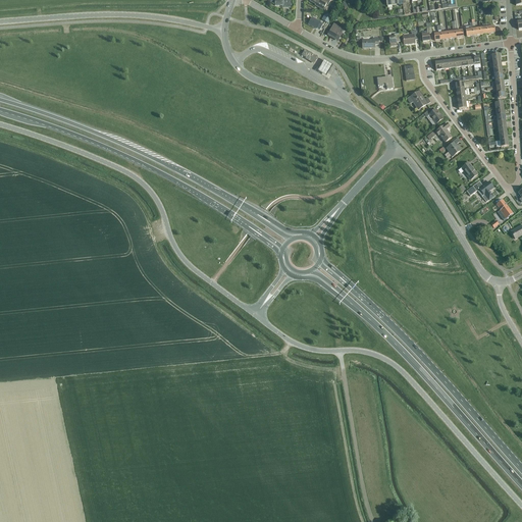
[(328,5),(330,0),(324,0),(323,0),(311,0),(310,1),(318,5),(317,7),(323,10),(327,4),(328,5)]
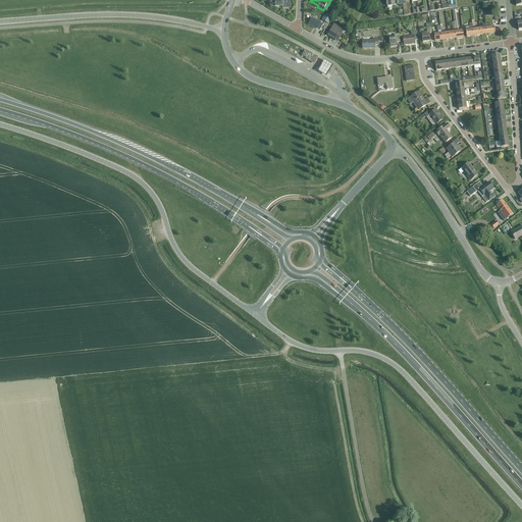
[(326,13),(322,19),(328,23),(332,17),(326,13)]
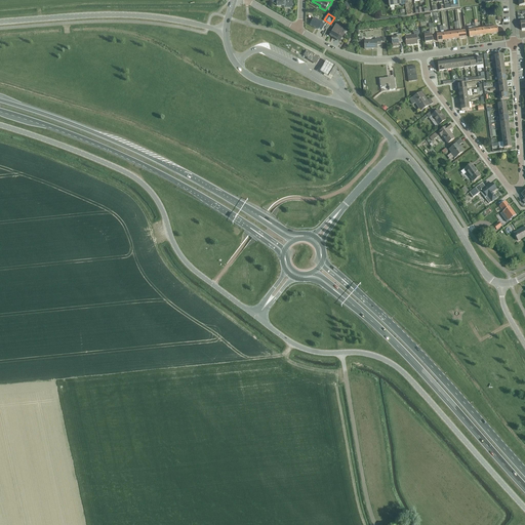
[(319,29),(322,30),(325,25),(314,18),(310,25),(318,30),(319,29)]
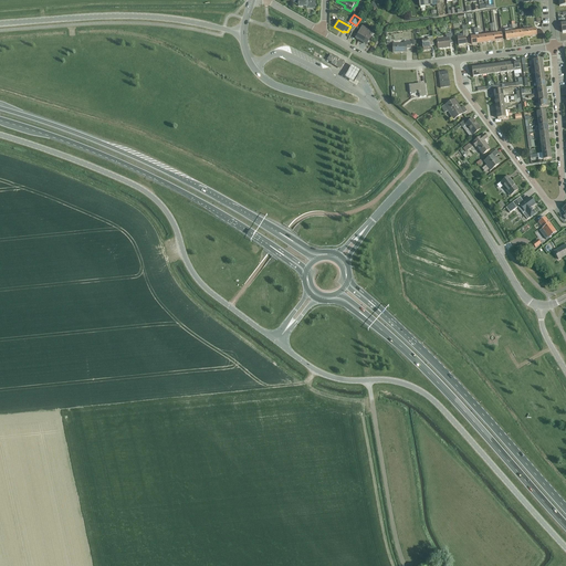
[(458,35),(458,38),(459,45),(467,45),(465,38),(468,37),(467,25),(463,25),(463,27),(462,27),(463,34),(458,35)]
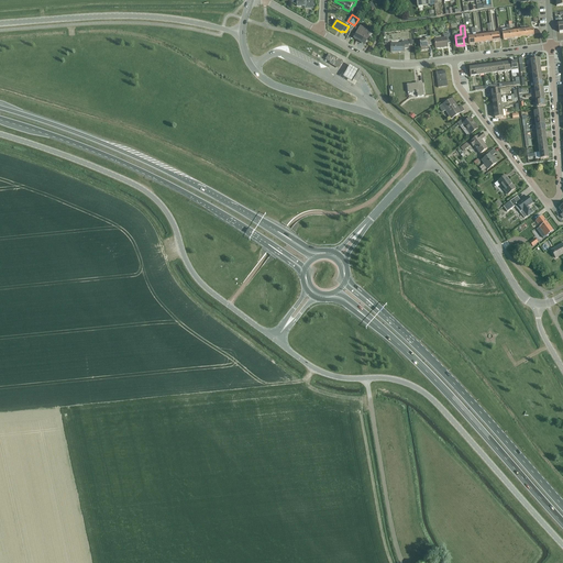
[(529,25),(525,26),(526,37),(534,36),(533,35),(539,34),(539,30),(533,30),(533,29),(529,30),(529,25)]
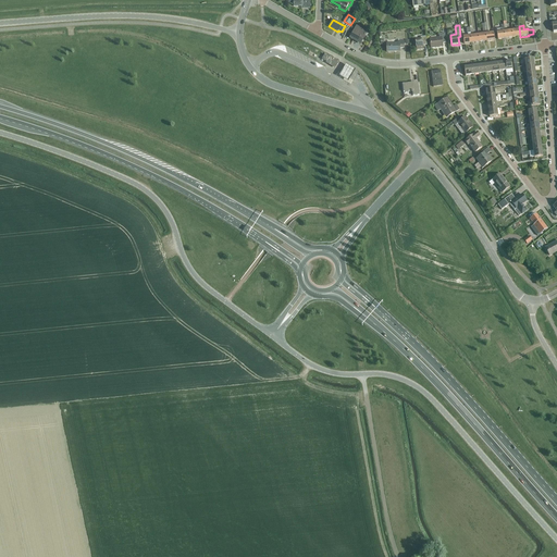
[(355,38),(362,42),(366,37),(362,35),(364,31),(357,26),(350,38),(354,40),(355,38)]
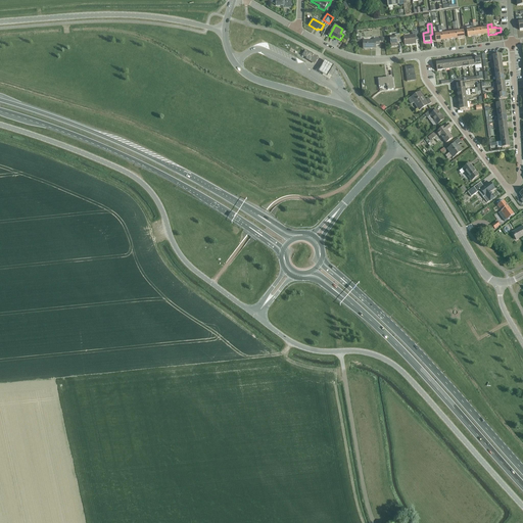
[(471,28),(466,28),(467,31),(467,37),(475,36),(474,30),(473,27),(471,28)]
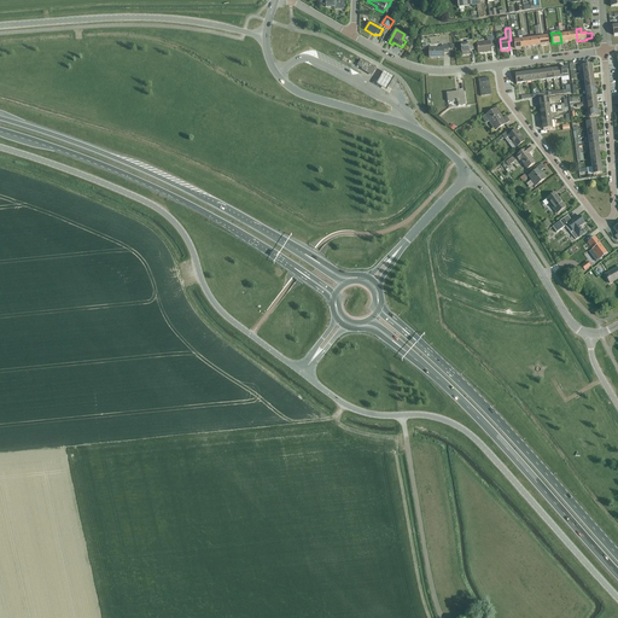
[(494,36),(487,36),(488,41),(477,42),(478,53),(491,51),(491,47),(495,46),(494,36)]
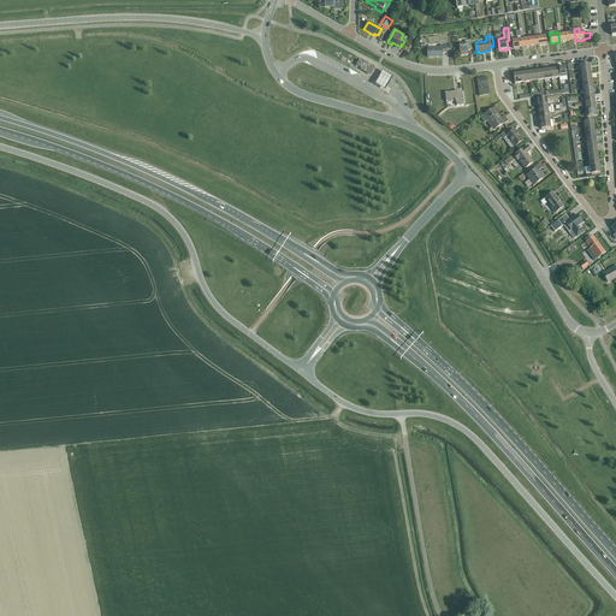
[(468,49),(472,49),(471,40),(465,41),(465,42),(458,43),(461,55),(469,54),(468,49)]
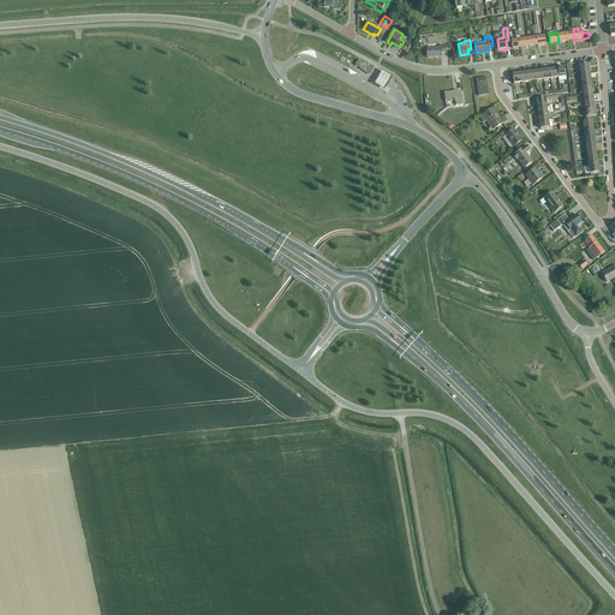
[(446,53),(446,45),(440,45),(440,48),(428,48),(428,57),(442,57),(442,53),(446,53)]
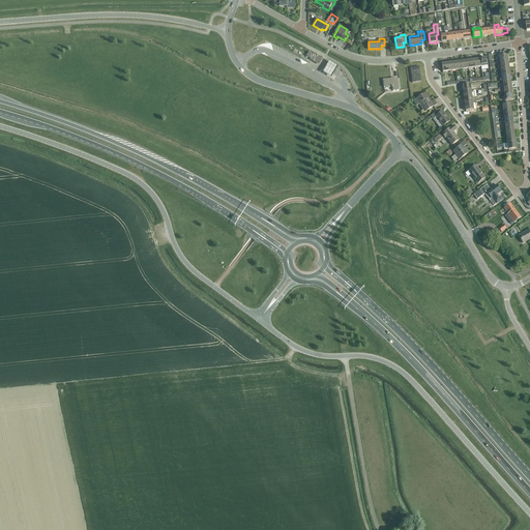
[(306,57),(319,64),(322,59),(310,51),(306,57)]
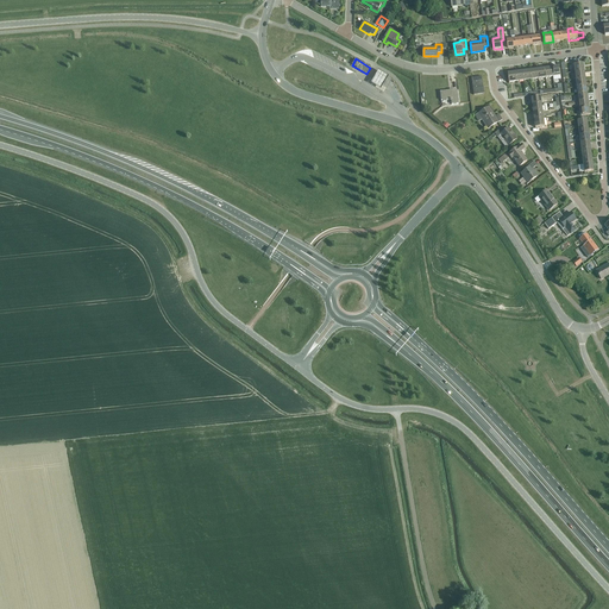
[(381,89),(388,77),(378,71),(371,83),(381,89)]
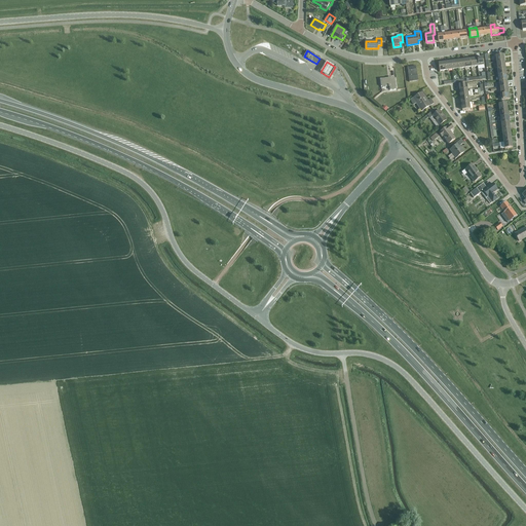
[(408,67),(410,82),(418,81),(416,66),(408,67)]
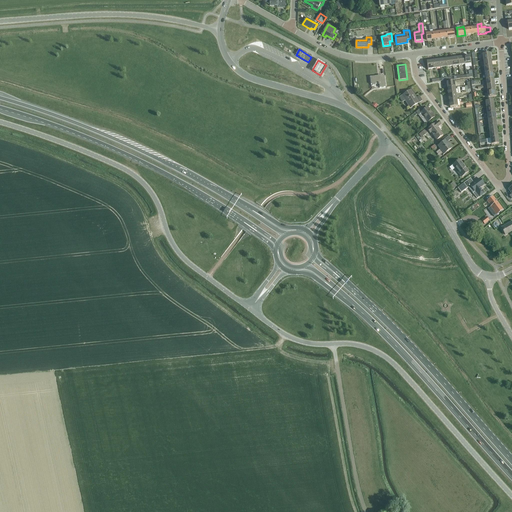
[(379,84),(380,88),(385,87),(384,76),(370,77),(371,84),(378,83),(378,85),(379,84)]
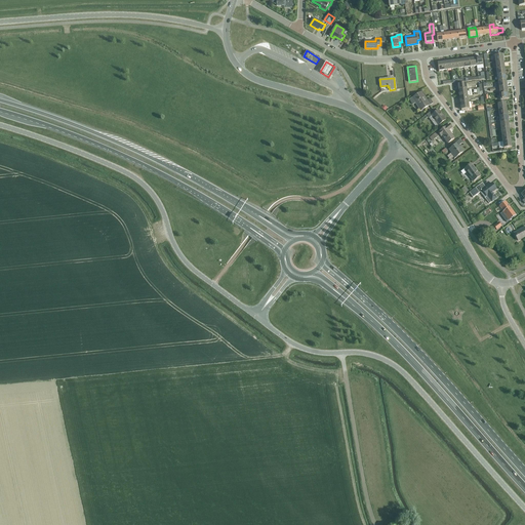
[(419,110),(420,112),(433,104),(431,98),(427,101),(422,94),(423,93),(422,92),(410,101),(413,106),(416,104),(419,109),(419,110)]
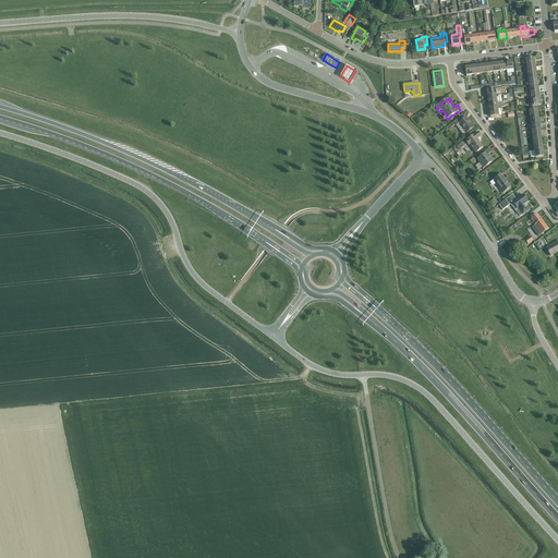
[(461,117),(453,122),(456,125),(459,123),(466,133),(474,128),(466,118),(463,120),(461,117)]
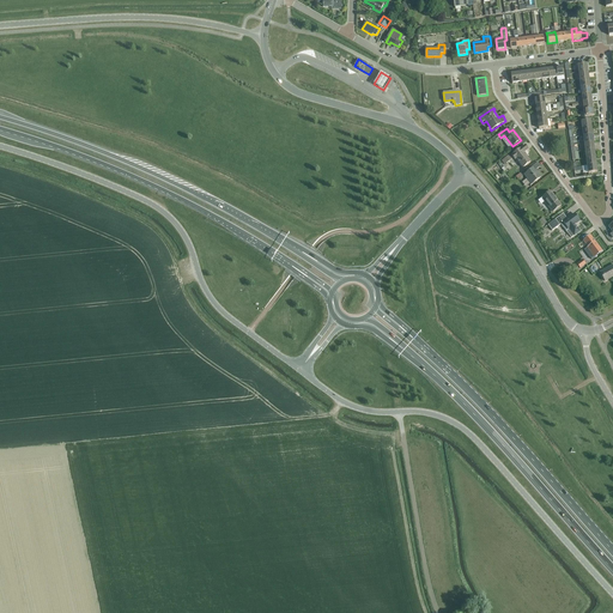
[(525,152),(528,150),(526,146),(522,149),(521,149),(513,155),(514,155),(513,156),(515,159),(516,159),(523,168),(532,162),(525,152)]
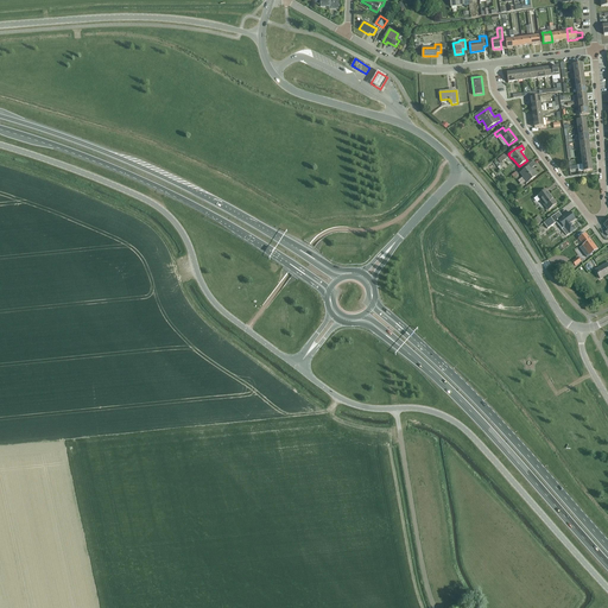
[(498,159),(500,163),(508,158),(505,153),(498,159)]
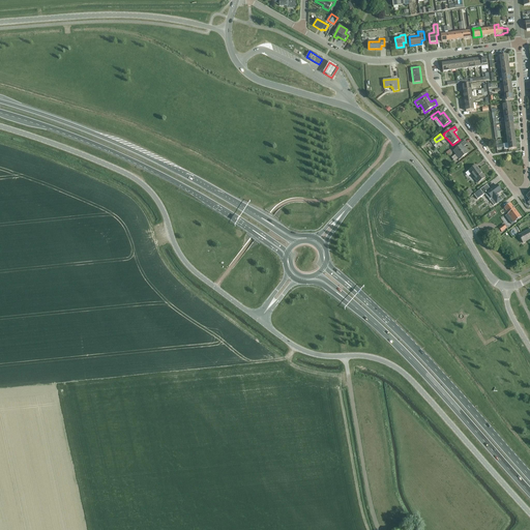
[(464,147),(468,144),(466,141),(455,148),(457,149),(454,151),(461,159),(468,153),(464,147)]
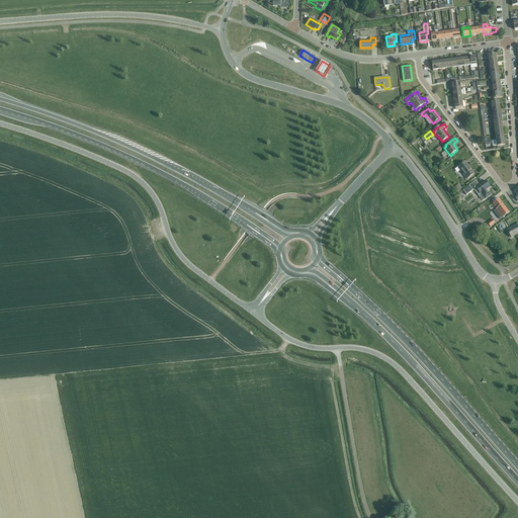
[(464,162),(458,167),(467,179),(473,174),(464,162)]
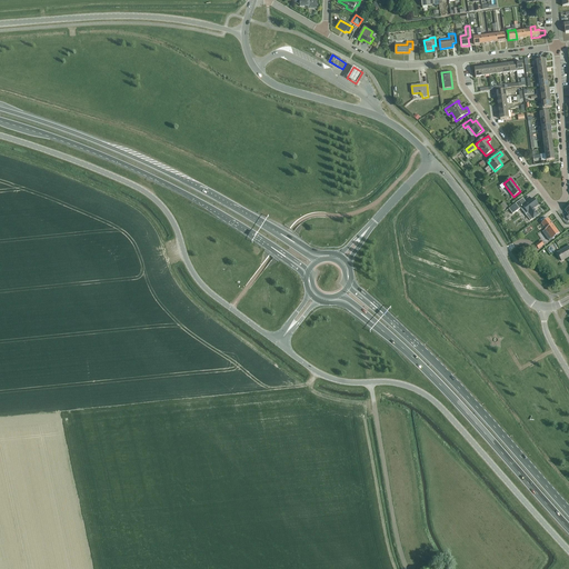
[(533,199),(520,208),(526,215),(528,212),(530,216),(532,219),(538,215),(533,209),(538,206),(533,199)]
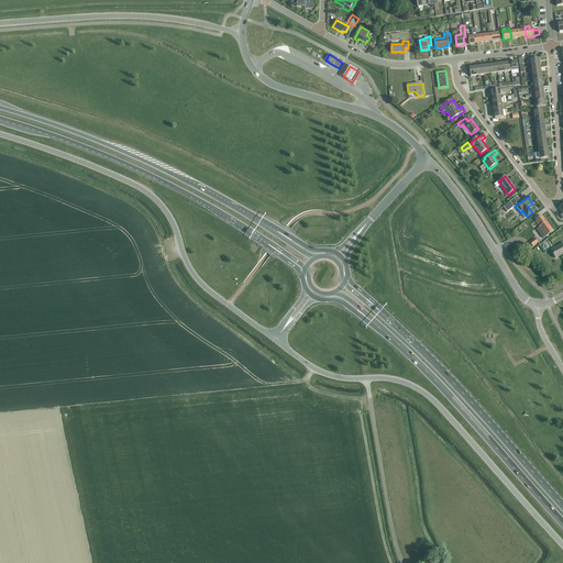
[(510,201),(503,207),(506,211),(507,212),(514,207),(510,201)]
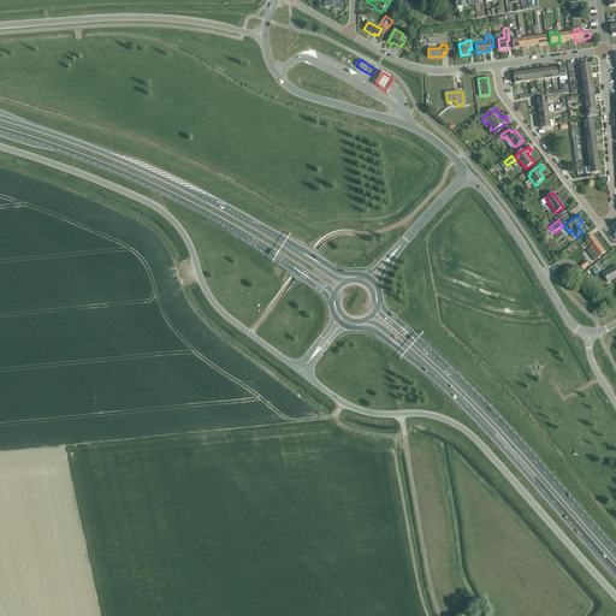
[(593,237),(586,242),(591,249),(590,249),(597,259),(605,253),(600,247),(600,248),(599,248),(597,246),(598,244),(598,243),(593,237)]
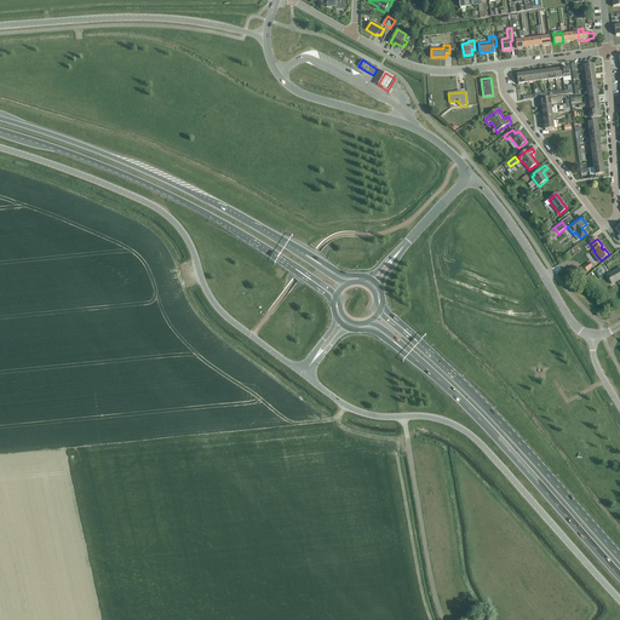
[(609,281),(612,285),(619,280),(619,269),(608,275),(610,280),(609,281)]
